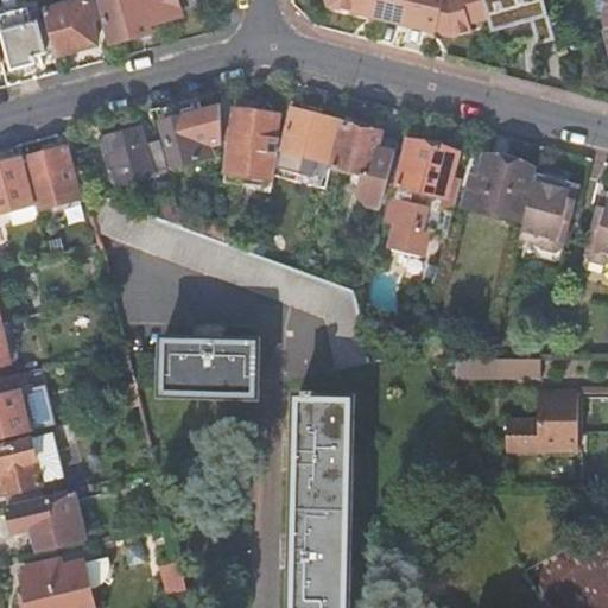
[(92,0),(80,0),(45,8),(49,19),(57,51),(57,54),(97,43),(90,14),(95,13),(92,0)]
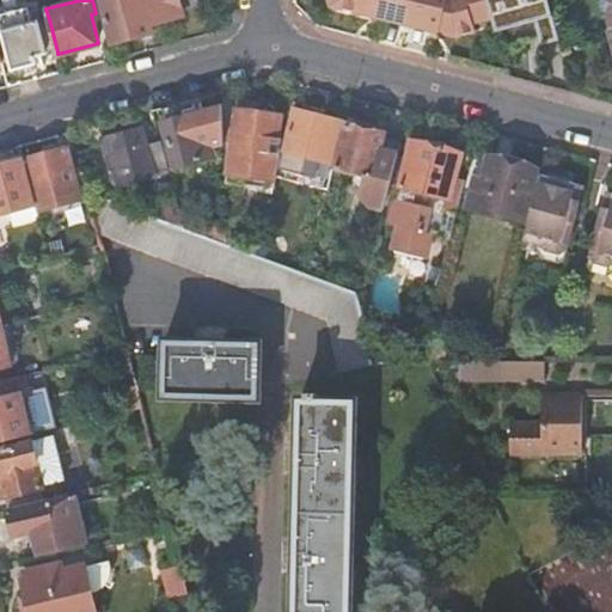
[(145,0),(103,0),(114,42),(154,31),(151,18),(157,16),(152,0),(150,0),(146,1),(145,0)]
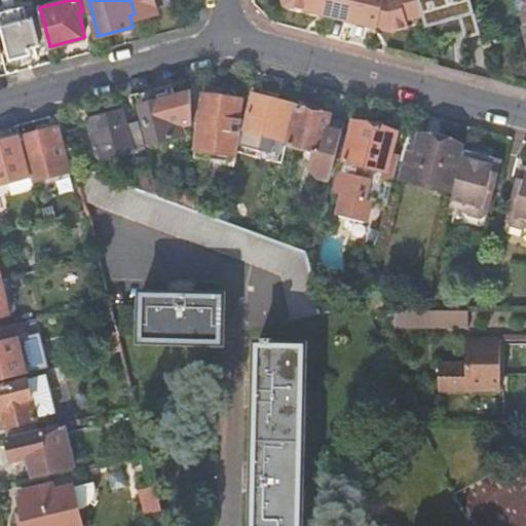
[(350,12),(353,0),(283,0),(285,4),(323,13),(348,20),(350,12)]
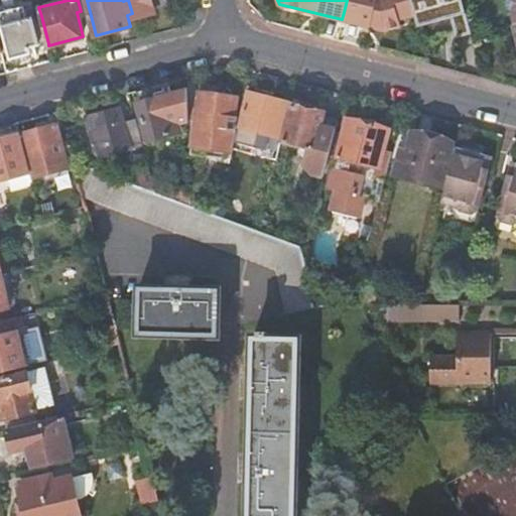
[(409,0),(348,0),(345,12),(344,20),(369,26),(385,30),(400,25),(398,18),(413,14),(409,0)]
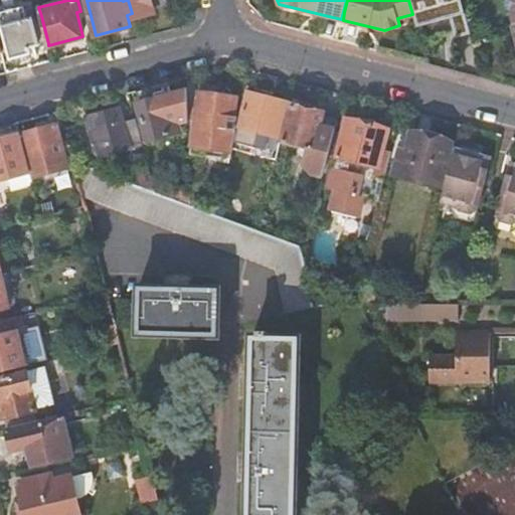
[(445,0),(408,0),(412,14),(419,39),(453,30),(445,0)]
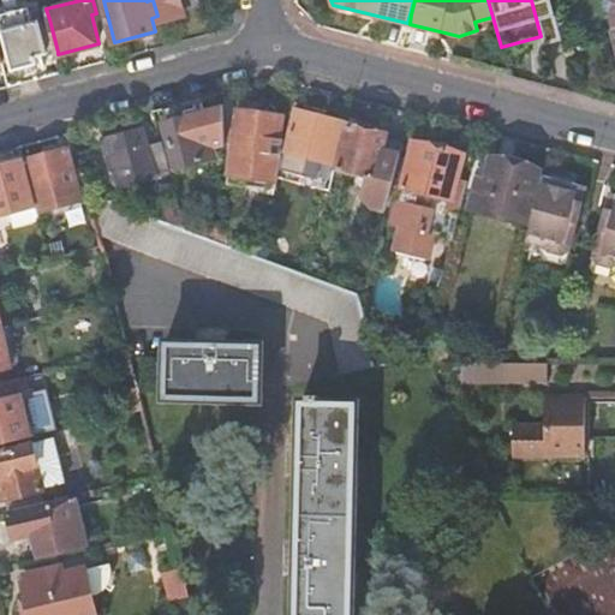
[(614,29),(614,28),(614,0),(604,0),(602,4),(604,12),(610,15),(611,22),(614,29)]
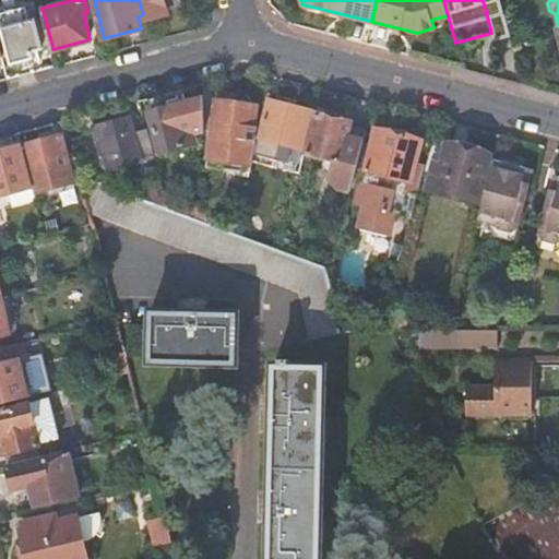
[(33,51),(52,47),(45,18),(31,21),(27,8),(2,14),(8,37),(12,54),(14,62),(34,57),(33,51)]
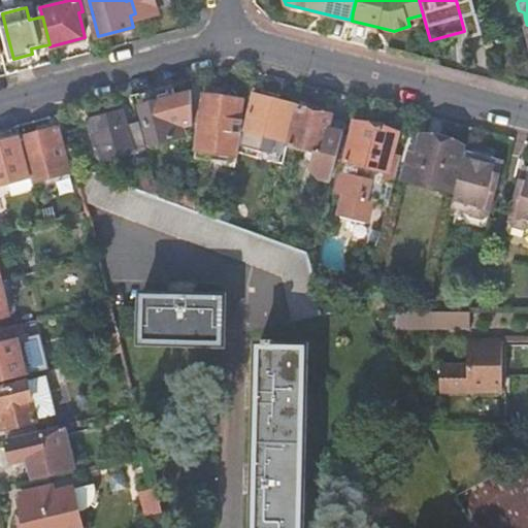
[(184,125),(192,123),(191,90),(173,94),(174,96),(158,100),(156,99),(153,99),(151,100),(149,100),(146,101),(144,103),(143,104),(141,105),(151,143),(186,133),(184,125)]
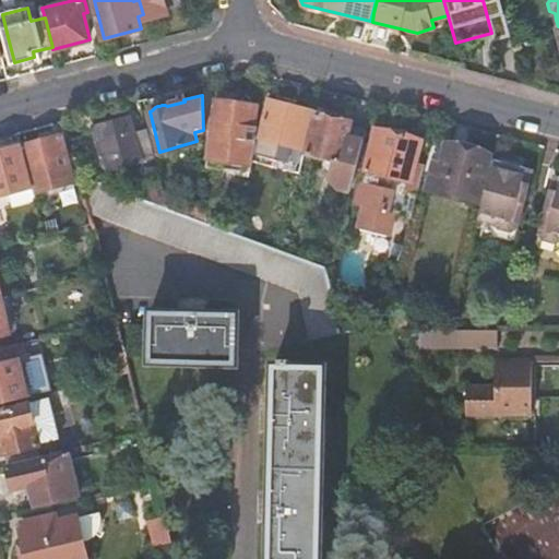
[(216,98),(206,158),(251,165),(258,128),(254,127),(258,106),(216,98)]
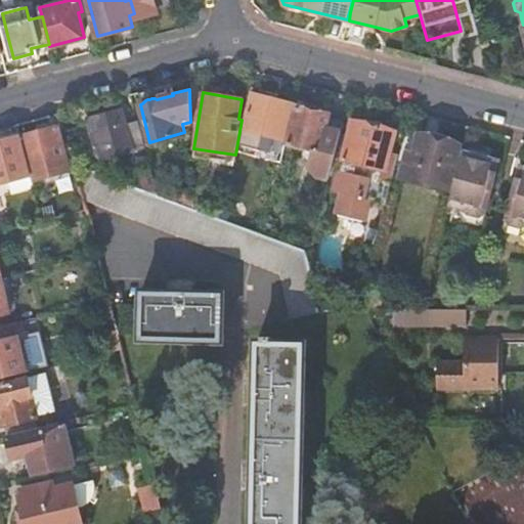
[(253,94),(241,142),(261,148),(266,133),(284,138),(292,104),(253,94)]
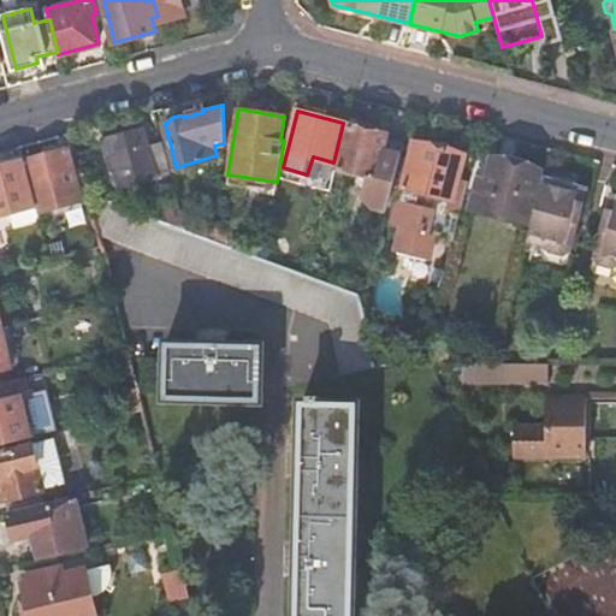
[(375,207),(386,209),(404,143),(386,138),(388,134),(381,131),(384,125),(371,122),(369,124),(355,120),(354,125),(350,124),(338,169),(359,173),(357,182),(366,190),(365,195),(375,207)]
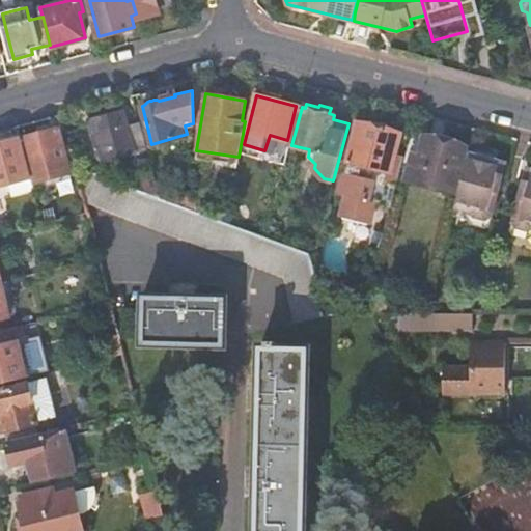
[(136,151),(135,150),(130,128),(126,112),(88,121),(94,144),(98,144),(102,161),(136,151)]
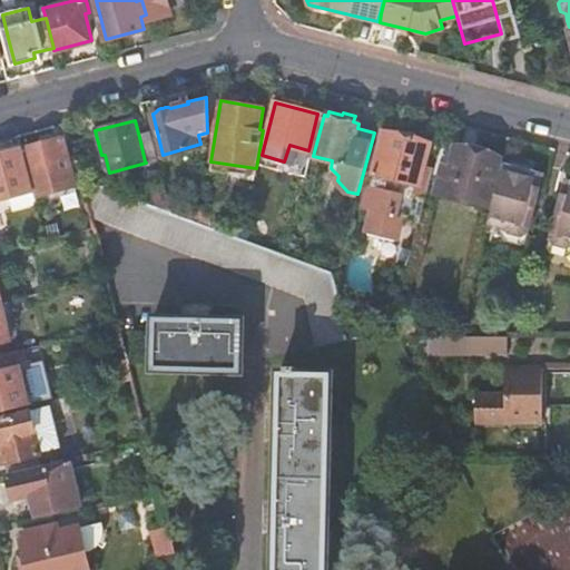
[(431,143),(384,130),(364,209),(371,210),(365,233),(397,241),(403,219),(420,224),(432,175),(423,173),(431,143)]
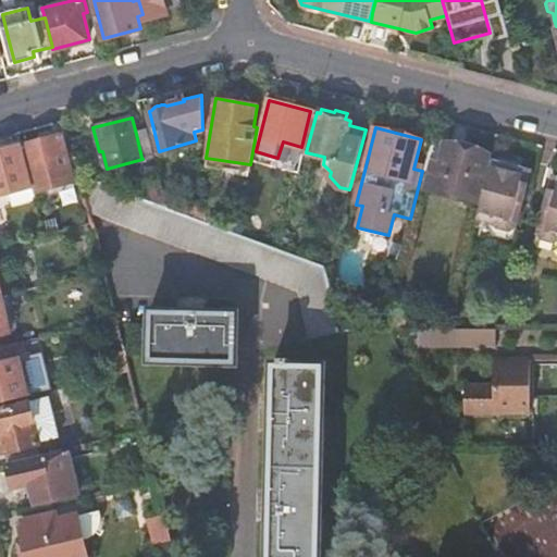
[(153,155),(148,132),(136,134),(141,158),(153,155)]
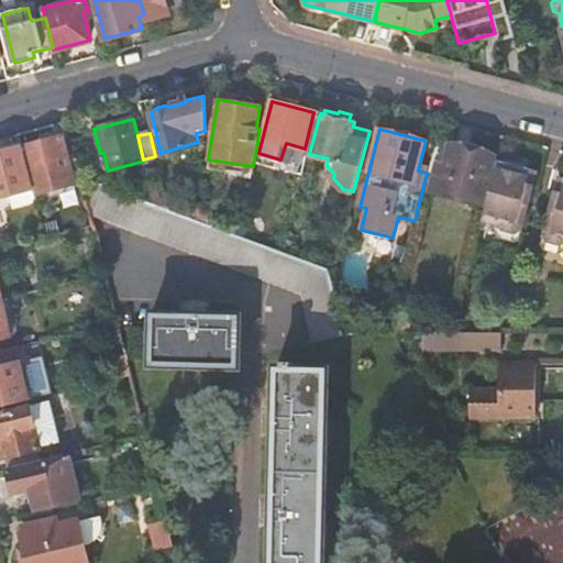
[(62,135),(22,146),(32,181),(34,191),(35,192),(74,183),(63,135),(62,135)]
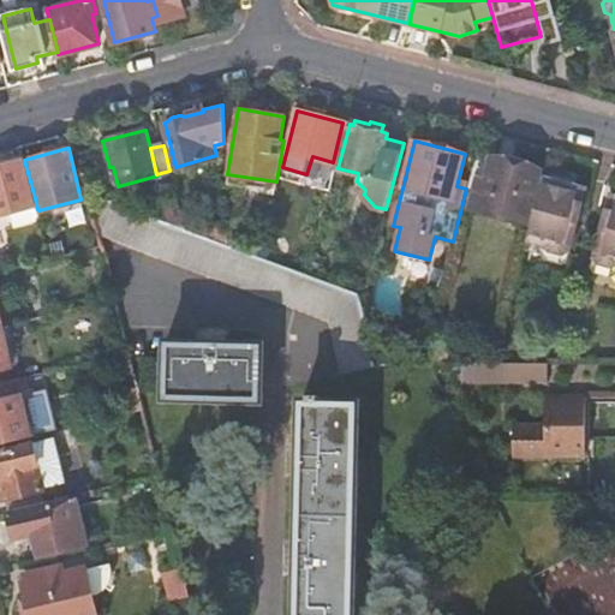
[(477,180),(470,208),(525,222),(538,171),(493,159),(487,183),(477,180)]
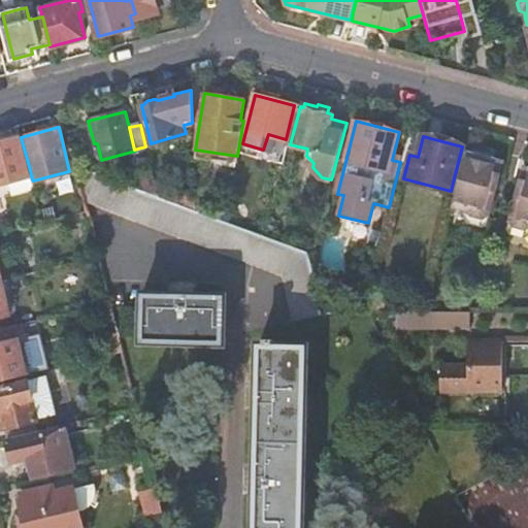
[(30,170),(21,137),(0,141),(0,187),(32,179),(30,170)]
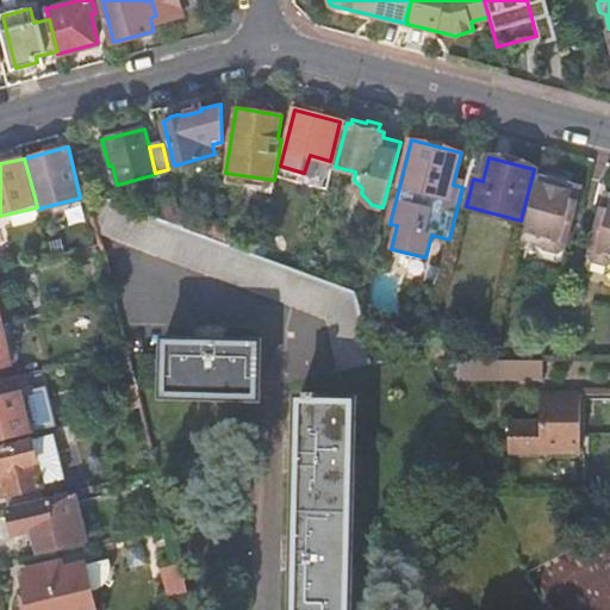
[(583,181),(541,170),(521,248),(537,251),(541,257),(558,262),(564,259),(583,181)]
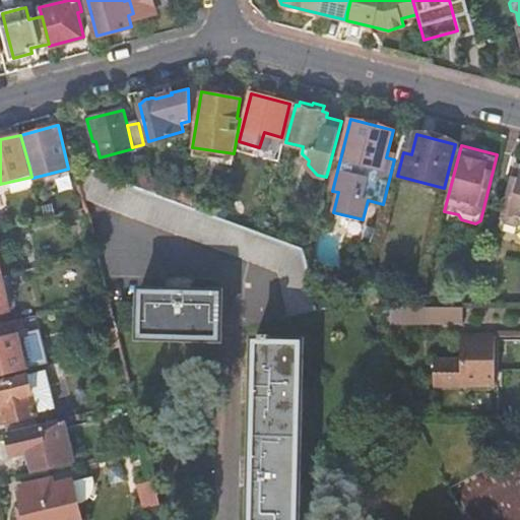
[(519,159),(517,159),(502,217),(499,230),(502,235),(517,239),(519,236),(519,159)]
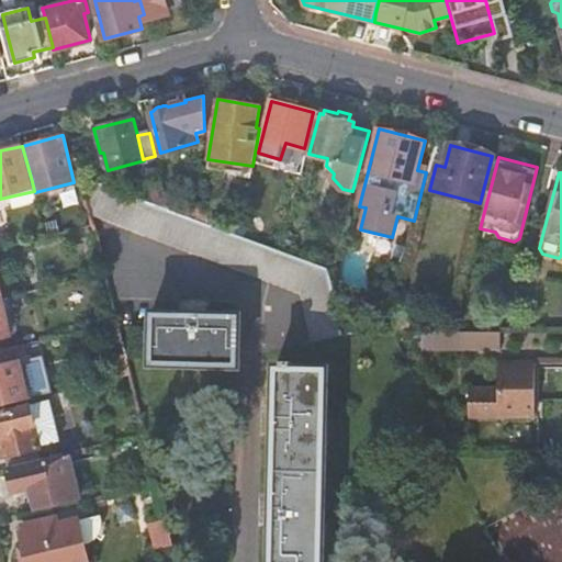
[(87,204),(90,214),(301,291),(312,338),(343,333),(341,332),(328,268),(281,249),(245,236),(208,222),(169,208),(126,191),(101,181),(86,199),(87,204)]
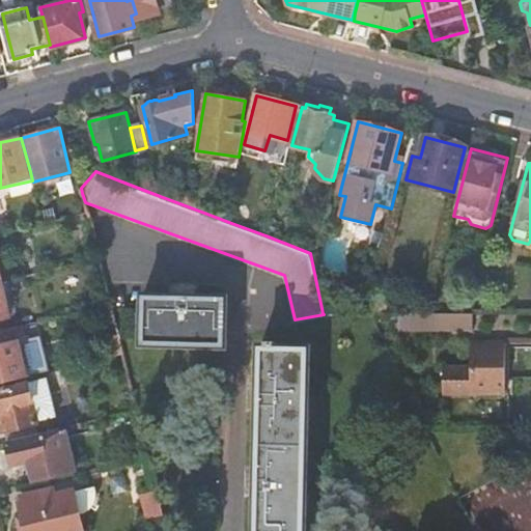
[(122,171),(119,180),(160,196),(154,173),(139,176),(122,171)]
